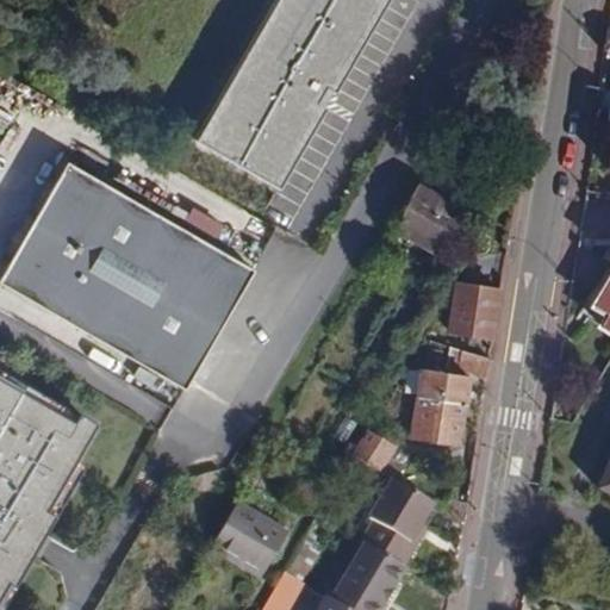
[(273,0),(193,139),(278,187),(324,107),(335,88),(385,0),(273,0)]
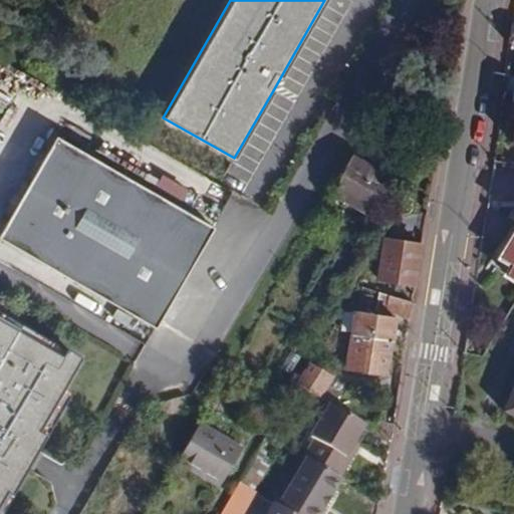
[(406,151),(368,129),(330,194),(367,216),(406,151)]
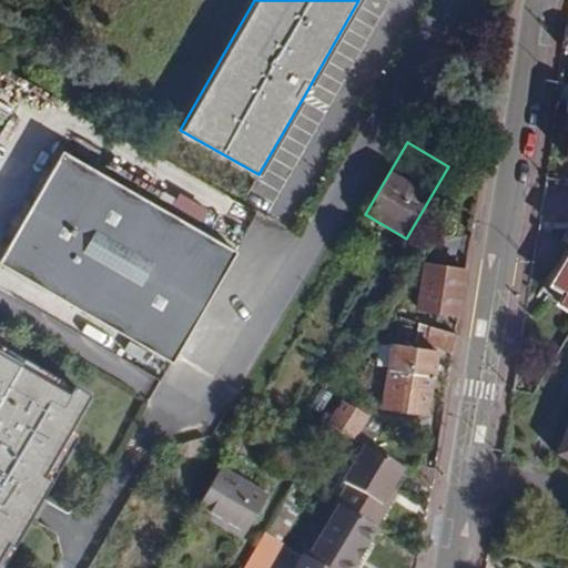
[(0,256),(0,263),(170,362),(234,251),(61,151),(0,256)]
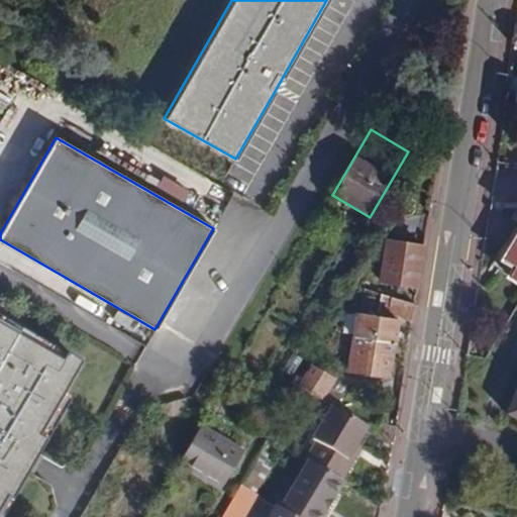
[(491,265),(516,280),(516,232),(506,251),(500,249),(491,265)]
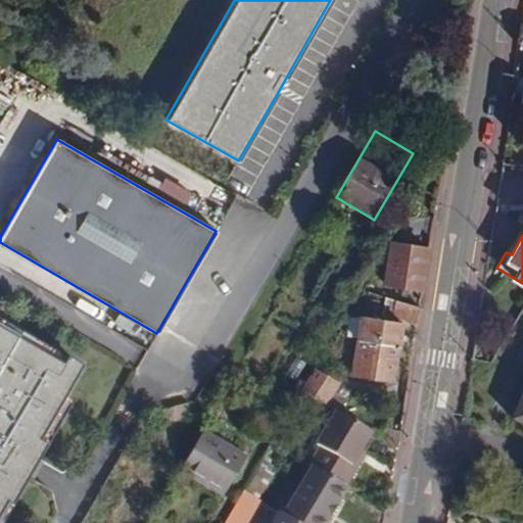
[(425,265),(427,248),(390,243),(385,283),(421,289),(425,265)]
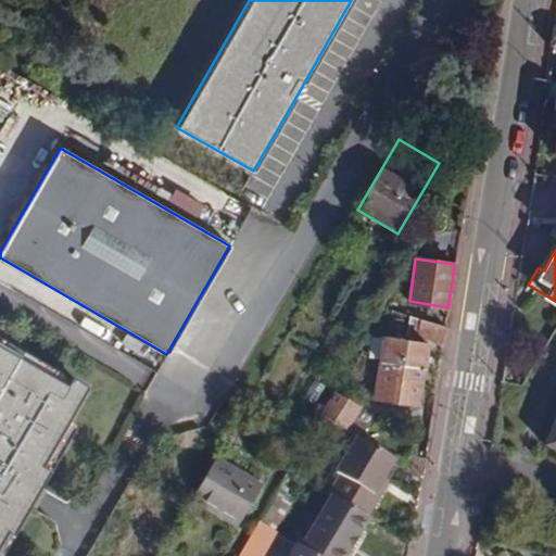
[(444,326),(419,318),(416,339),(441,343),(444,326)]
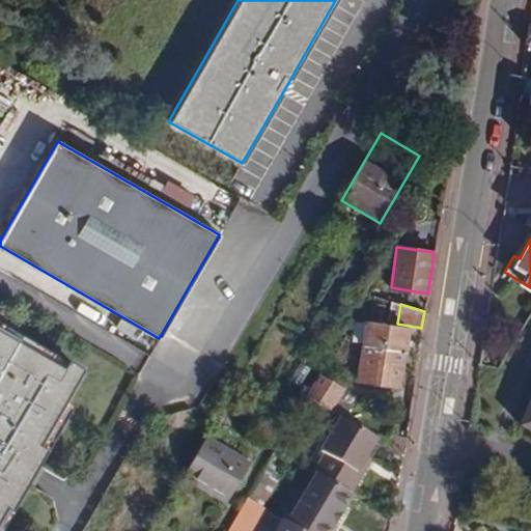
[(407,330),(366,324),(358,381),(399,386),(407,330)]
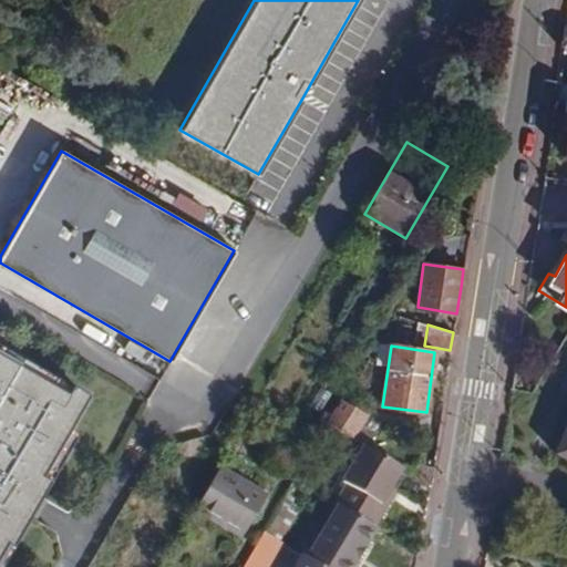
[(0,566),(3,566),(73,439),(65,434),(85,401),(51,382),(49,390),(20,370),(23,362),(0,349),(0,566)]
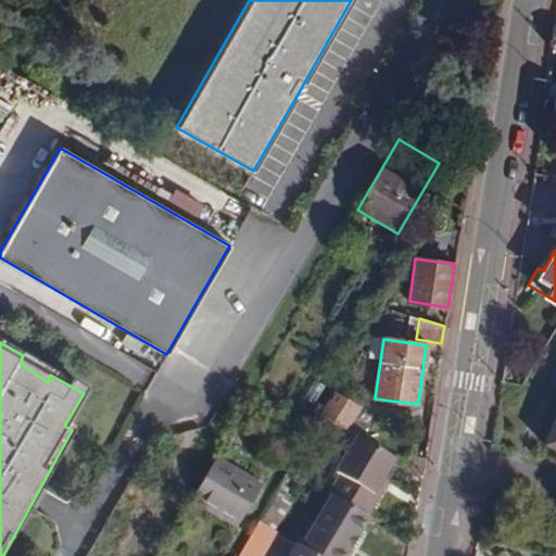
[(355,404),(333,392),(320,416),(341,428),(355,404)]
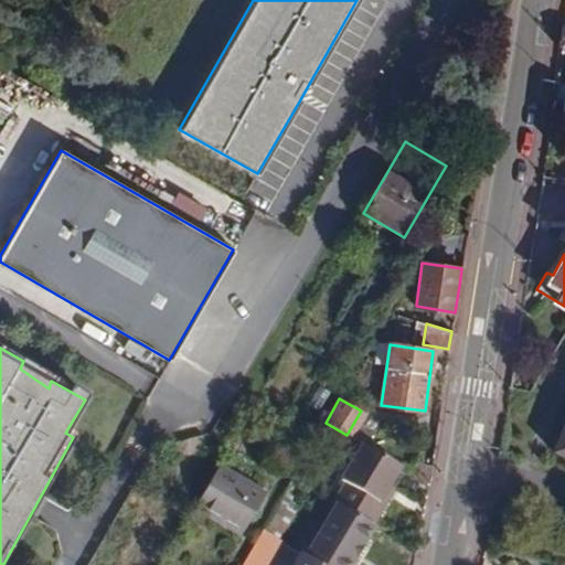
[(347,435),(326,423),(315,440),(336,452),(347,435)]
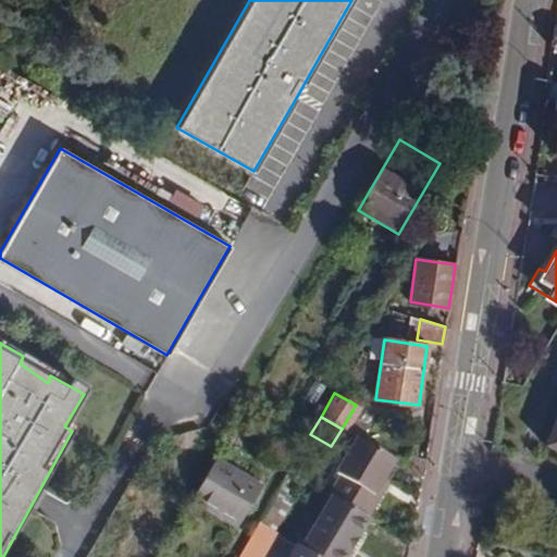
[(556,420),(546,443),(556,447),(556,420)]
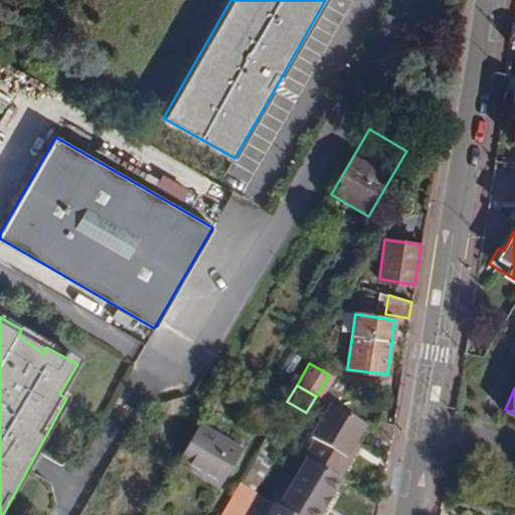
[(282,410),(268,401),(252,427),(266,437),(267,436),(282,410)]
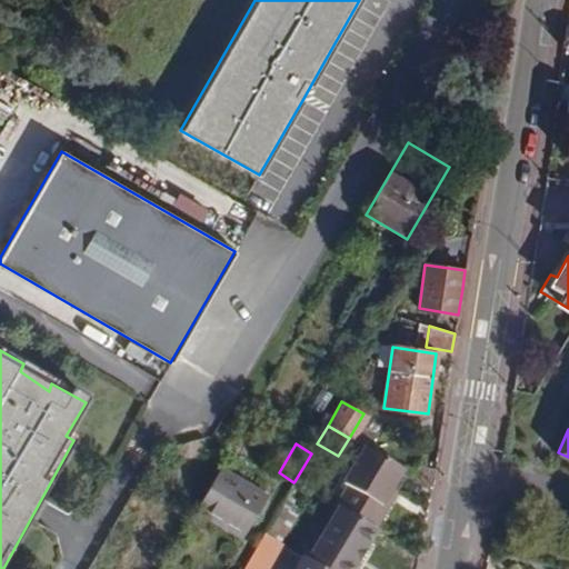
[(402,471),(363,447),(342,482),(348,488),(337,506),(341,508),(375,529),(387,509),(381,506),(391,490),(402,471)]
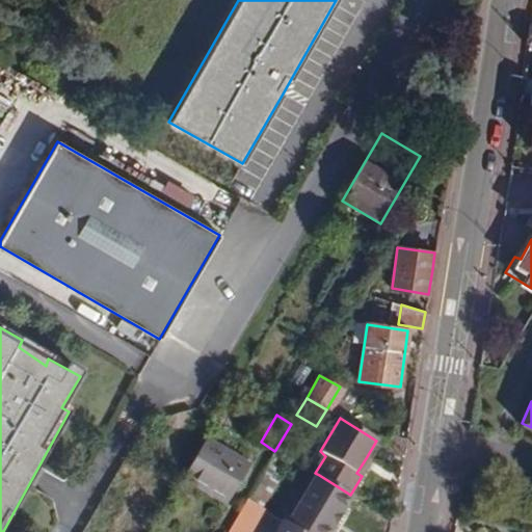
[(205,437),(182,477),(227,504),(250,466),(205,437)]
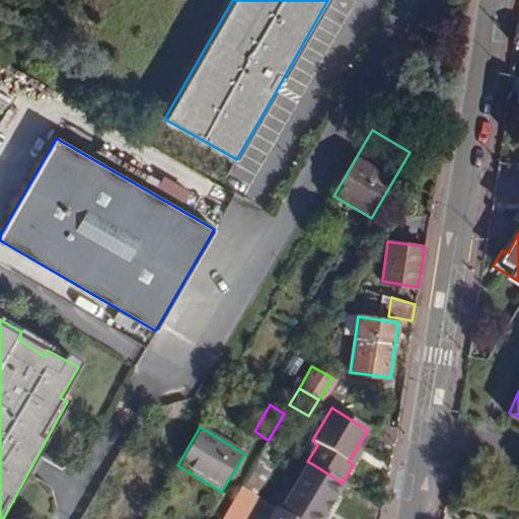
[(342,483),(311,463),(282,512),(294,518),(325,518),(346,485),(342,483)]
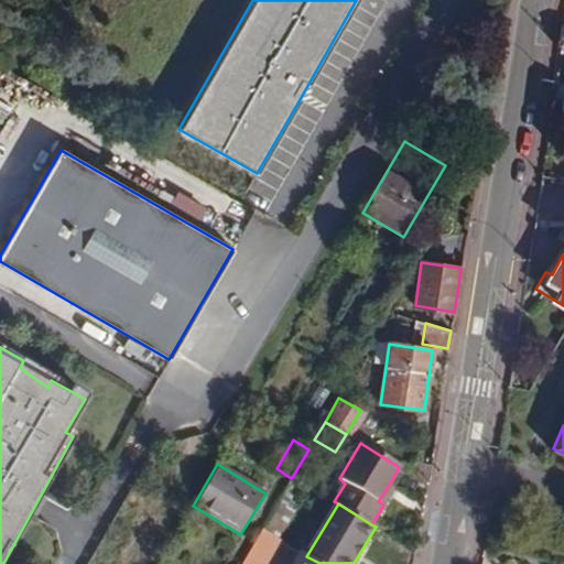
[(262,528),(240,563),(269,563),(283,541),(277,538),(262,528)]
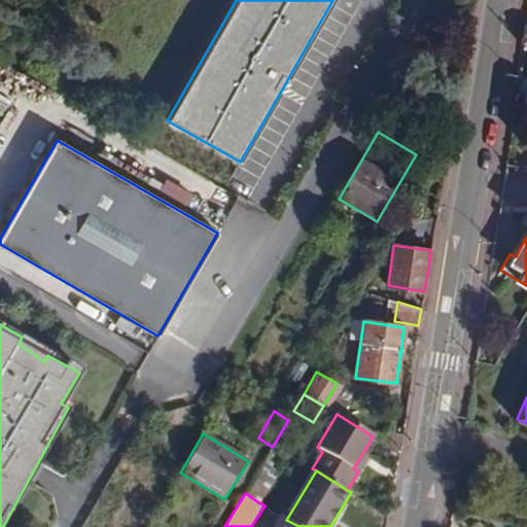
[(299,526),(286,520),(280,517),(273,526),(299,526)]
